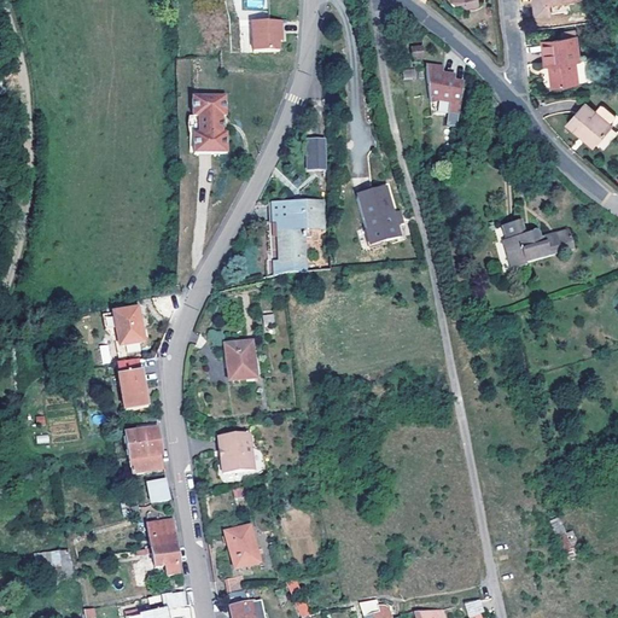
[(535,0),(537,16),(552,13),(551,3),(565,0),(535,0)]
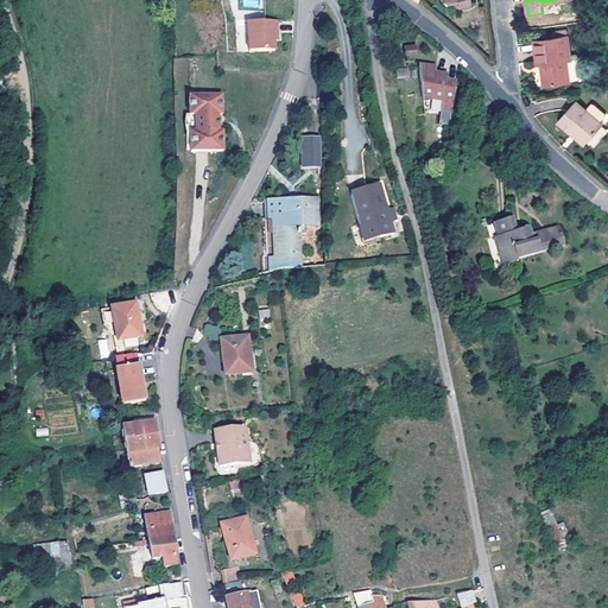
[(246,19),(246,49),(272,48),(272,39),(276,38),(276,19),(246,19)]
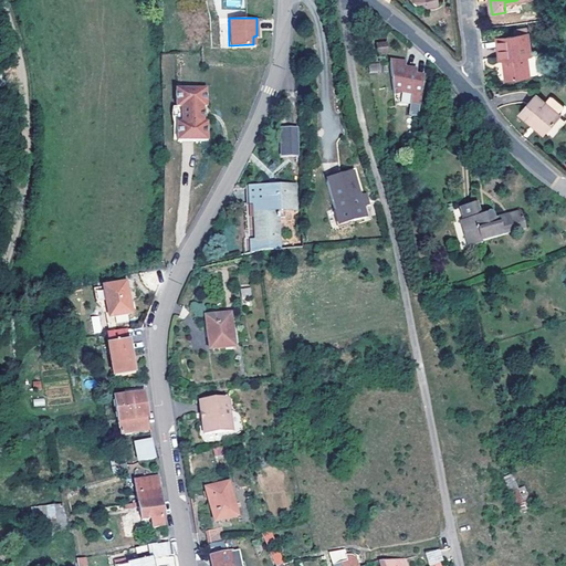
[(531,55),(527,29),(524,30),(525,34),(515,35),(498,38),(501,60),(504,59),(506,79),(531,76),(527,56),(531,55)]
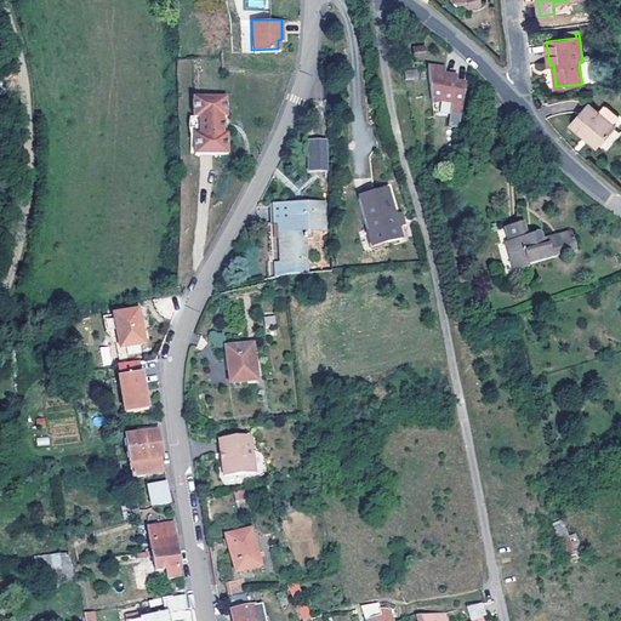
[(425,47),(412,50),(414,61),(426,60),(425,47)]
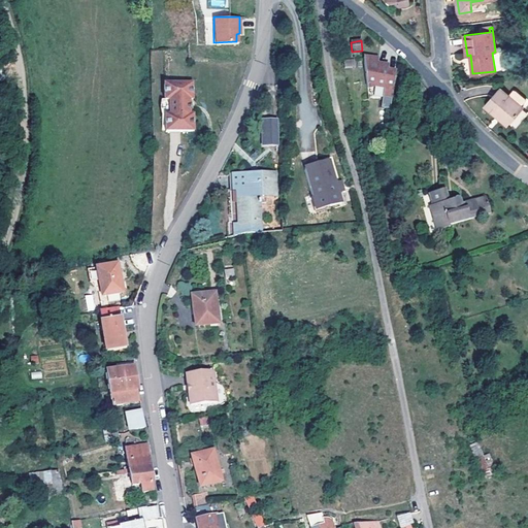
[(378,60),(364,58),(364,60),(368,90),(374,87),(384,88),(383,96),(392,98),(396,70),(389,70),(389,66),(378,64),(378,60)]
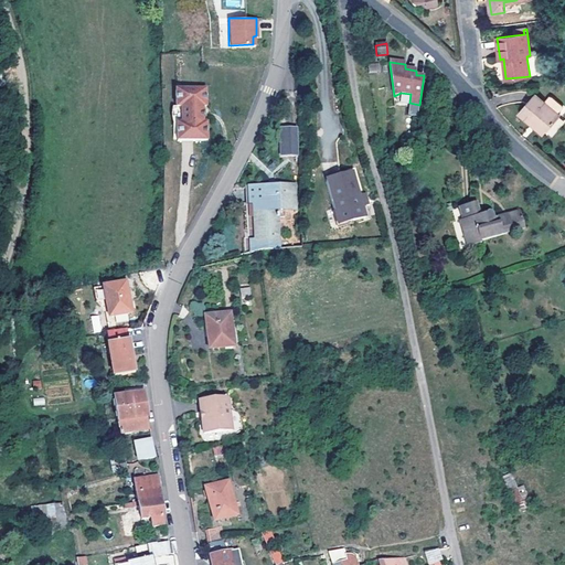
[(205,89),(176,91),(177,108),(181,108),(182,124),(177,124),(178,141),(208,140),(208,124),(204,124),(203,108),(206,107),(205,89)]
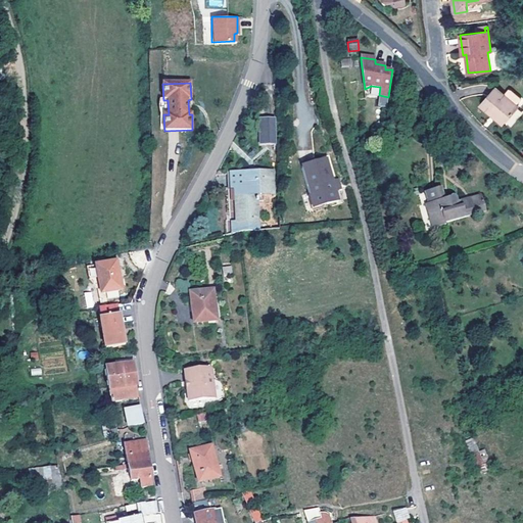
[(491,114),(493,112),(505,124),(519,107),(495,87),(480,104),(491,114)]
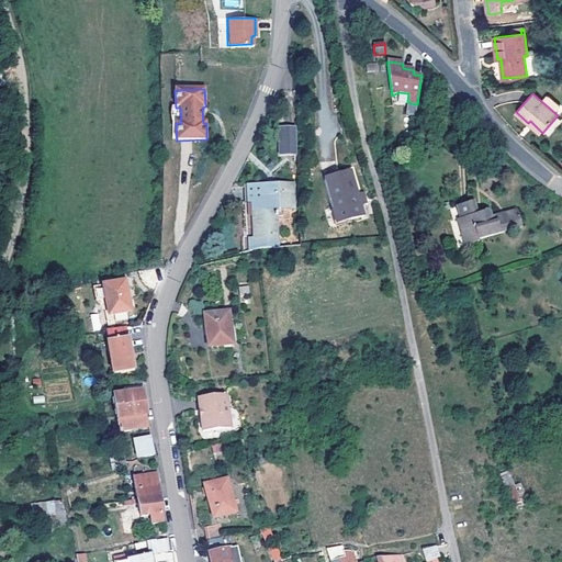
[(417,104),(407,102),(406,111),(416,113),(417,104)]
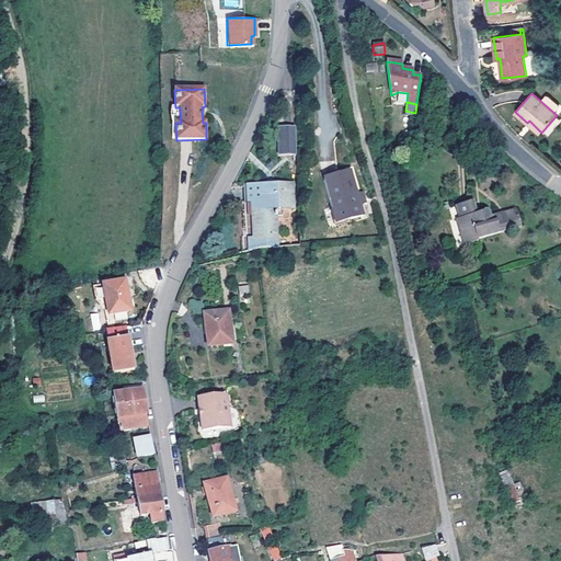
[(541,133),(529,121),(527,123),(539,134),(541,133)]
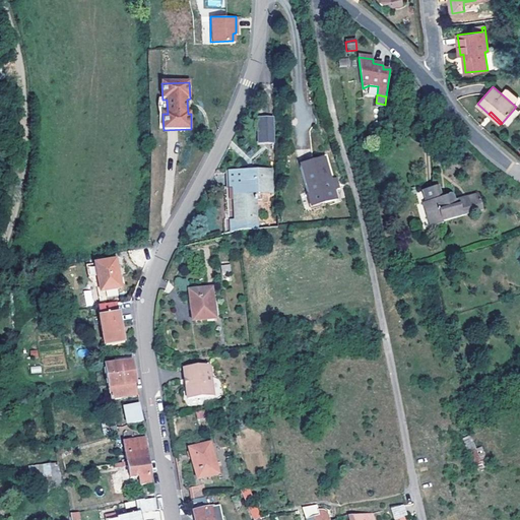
[(260,143),(275,142),(274,117),(259,118),(260,143)]
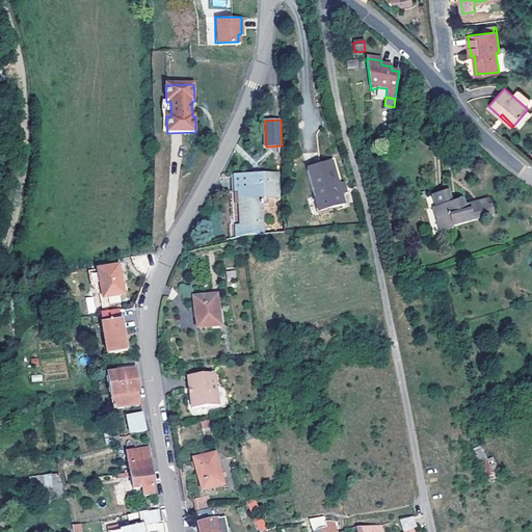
[(429,129),(417,125),(415,132),(427,136),(429,129)]
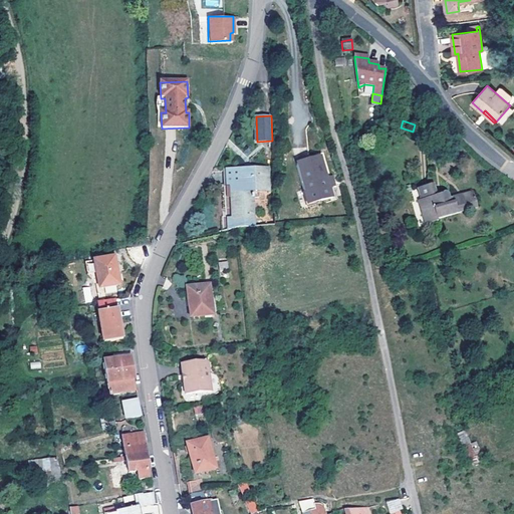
[(307,161),(297,164),(309,204),(332,197),(329,187),(328,181),(321,157),(307,161)]
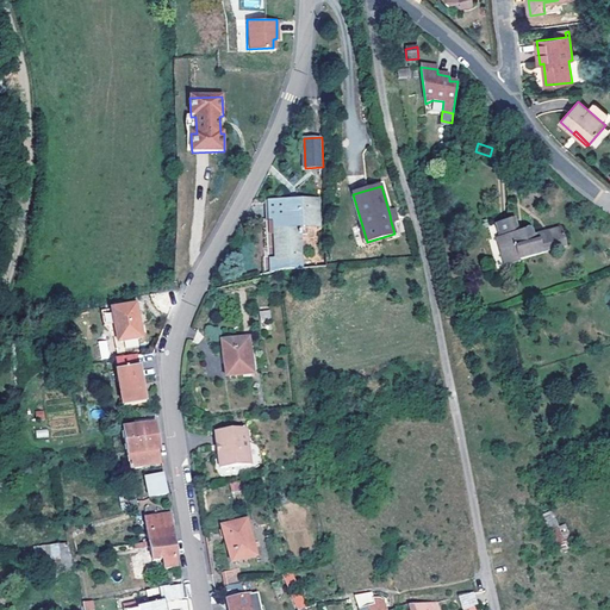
[(319,198),(266,200),(266,221),(275,221),(278,261),(268,261),(269,273),(281,269),(282,271),(302,269),(303,269),(303,268),(302,237),(303,237),(302,226),(321,225),(319,198)]
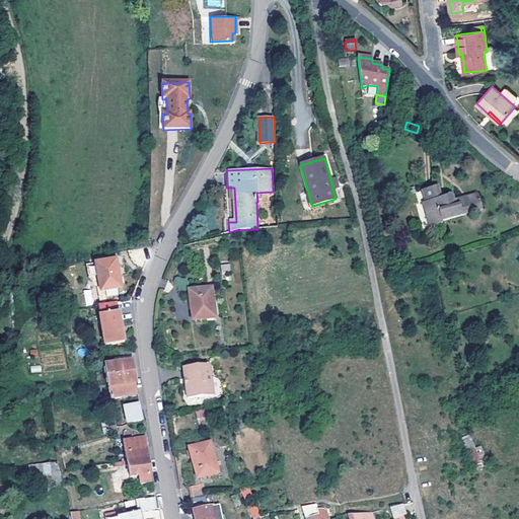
[(425,202),(422,203),(429,227),(442,223),(442,221),(483,209),(477,193),(454,200),(454,197),(453,196),(453,195),(452,195),(451,194),(450,194),(449,194),(448,194),(447,195),(447,196),(446,196),(446,197),(446,198),(446,199),(442,201),(441,196),(438,186),(422,190),(425,202)]
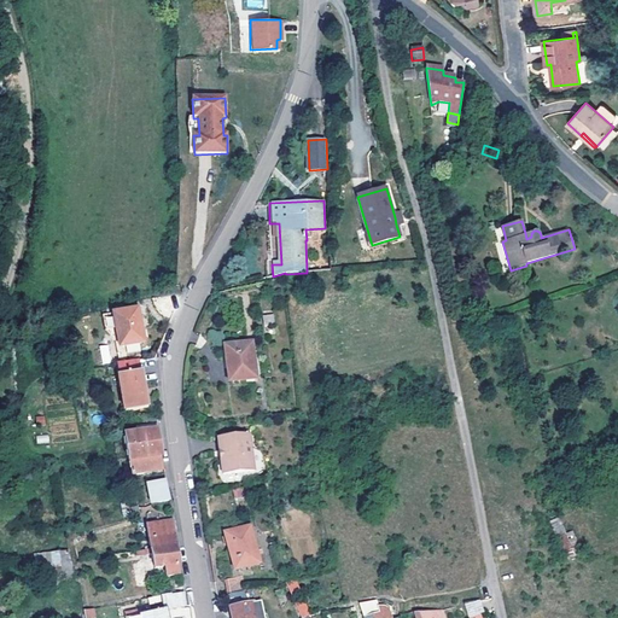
[(138,308),(112,314),(120,347),(145,342),(138,308)]
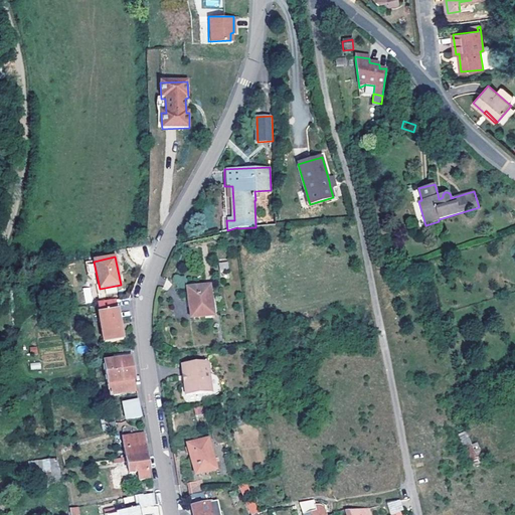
[(227,262),(219,263),(220,271),(228,269),(227,262)]
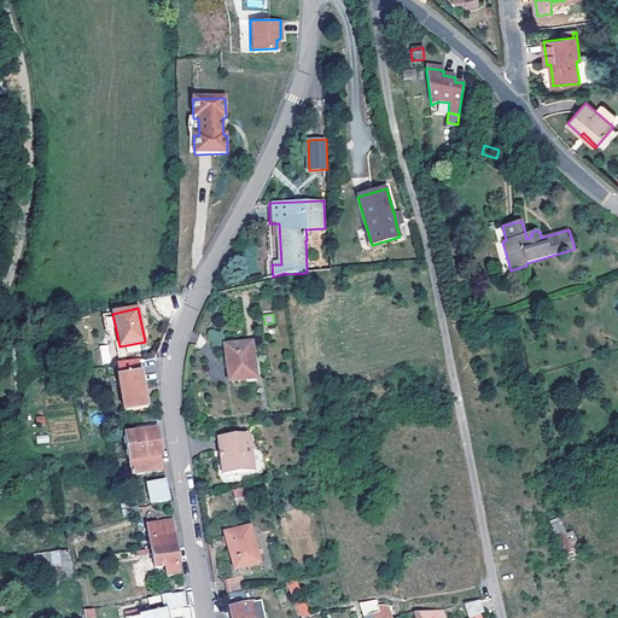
[(251,343),(225,345),(229,382),(256,378),(251,343)]
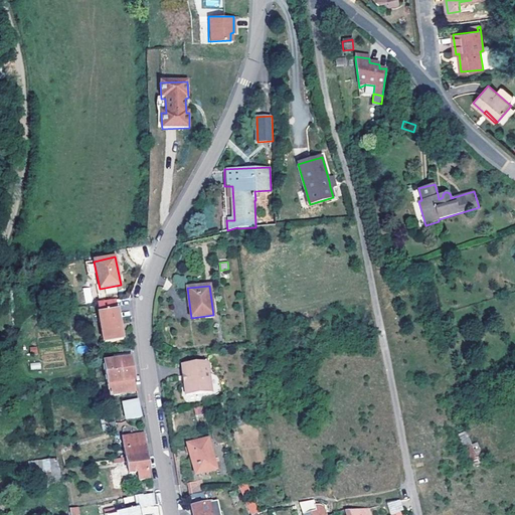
[(83,288),(86,303),(93,302),(91,287),(83,288)]
